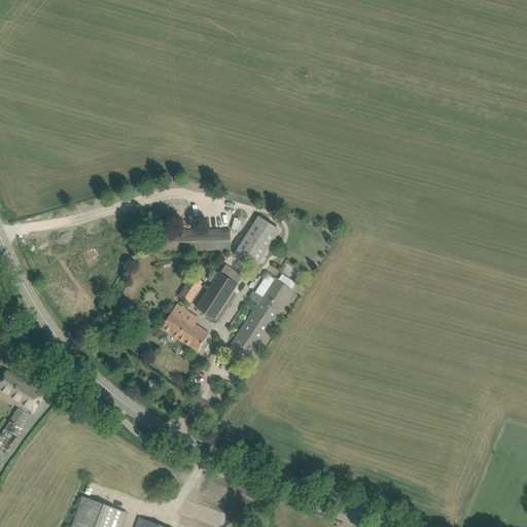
[(235,258),(233,261),(252,274),(277,236),(275,235),(259,225),(257,224),(235,258)]
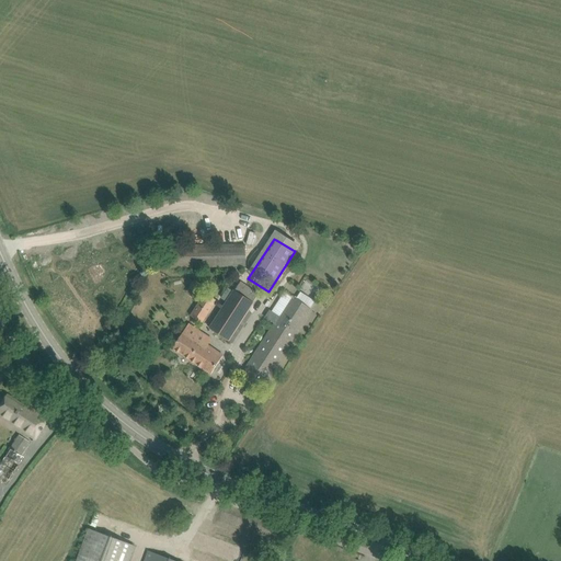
[(253,245),(171,247),(171,267),(253,266),(253,245)]
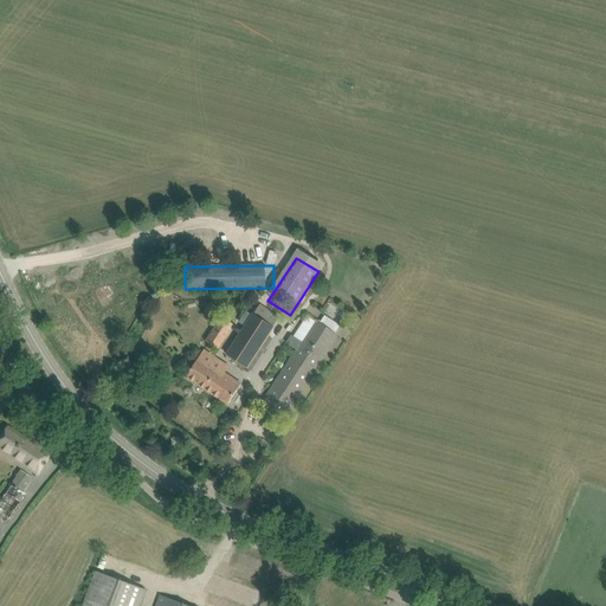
[(210,303),(205,310),(213,316),(218,309),(210,303)]
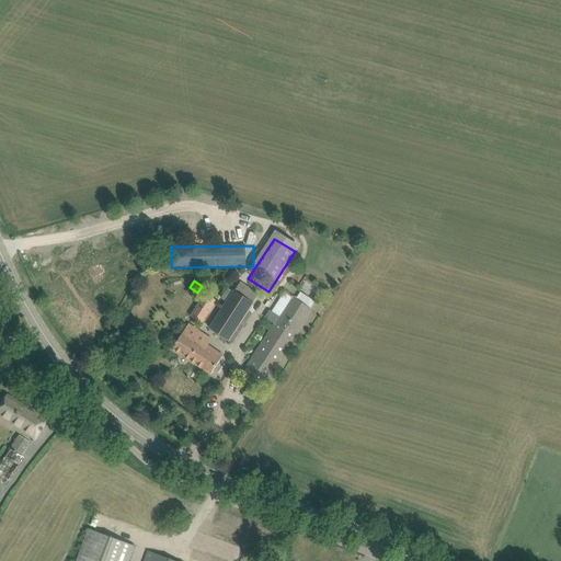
[(239,283),(209,328),(228,341),(259,295),(239,283)]
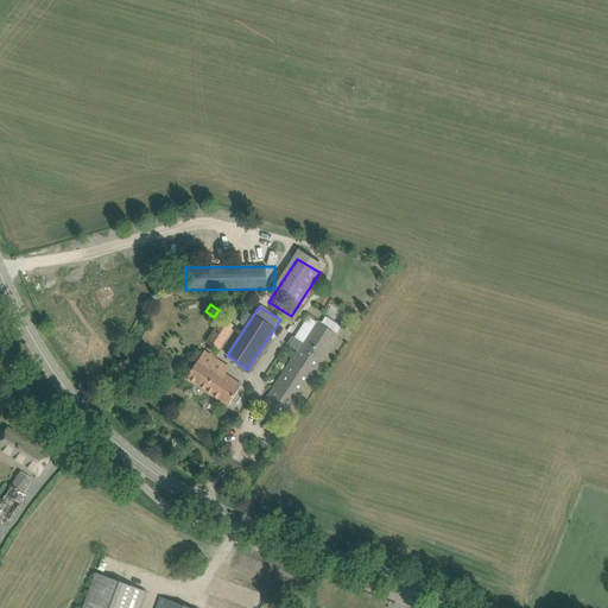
[(222,320),(207,343),(219,350),(233,327),(222,320)]
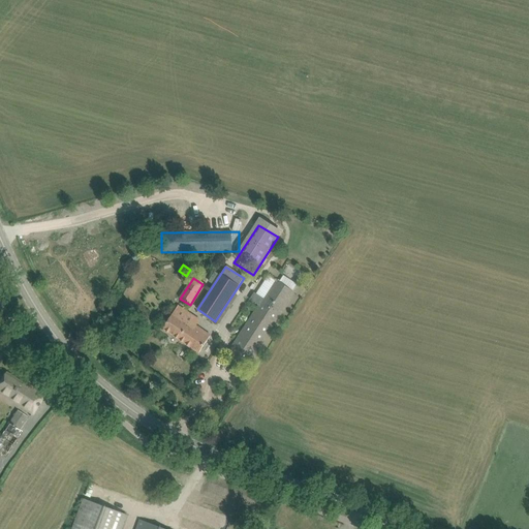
[(276,282),(231,351),(249,363),(293,293),(276,282)]
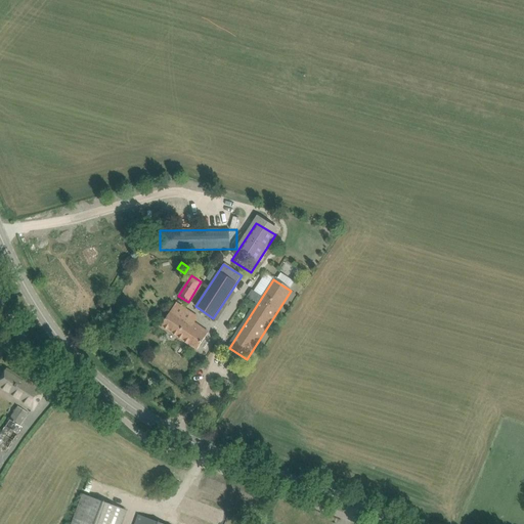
[(192,314),(176,304),(162,325),(198,350),(209,333),(189,319),(192,314)]
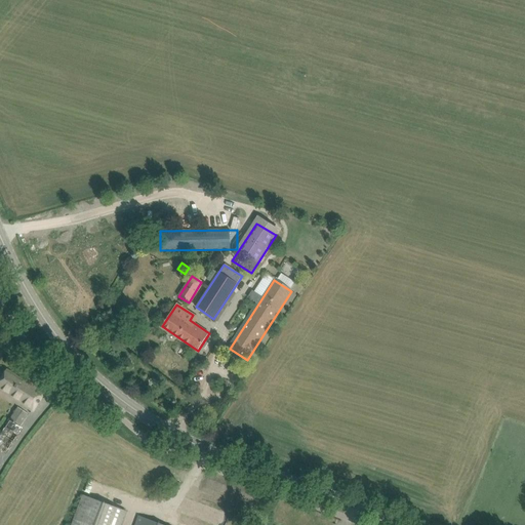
[(4,368),(0,373),(0,391),(30,411),(42,393),(4,368)]
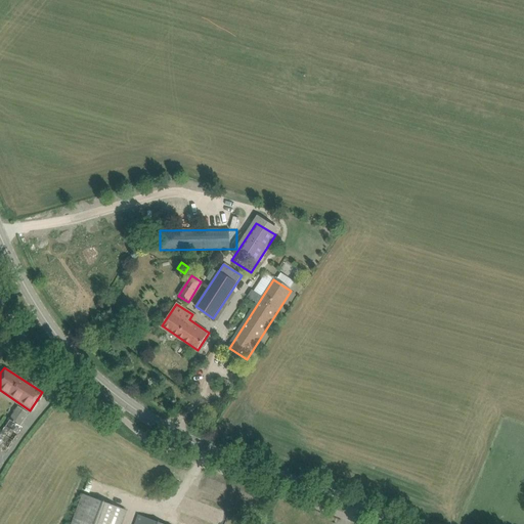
[(23,409),(16,406),(0,432),(0,443),(8,449),(23,427),(14,422),(23,409)]
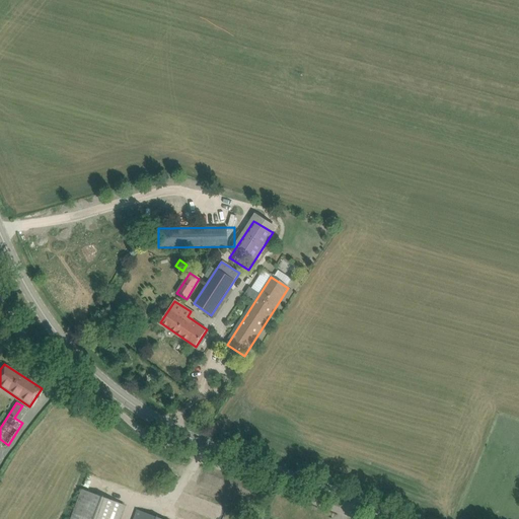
[(83,490),(79,499),(71,518),(119,518),(124,505),(83,490)]
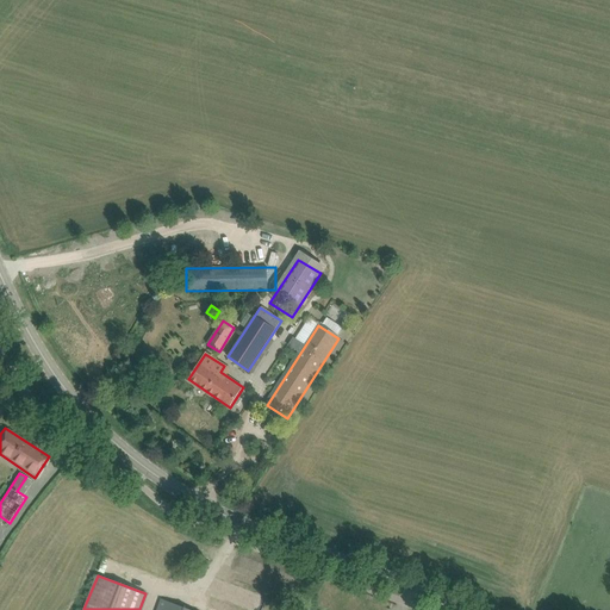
[(191,609),(162,599),(157,609),(191,609)]
